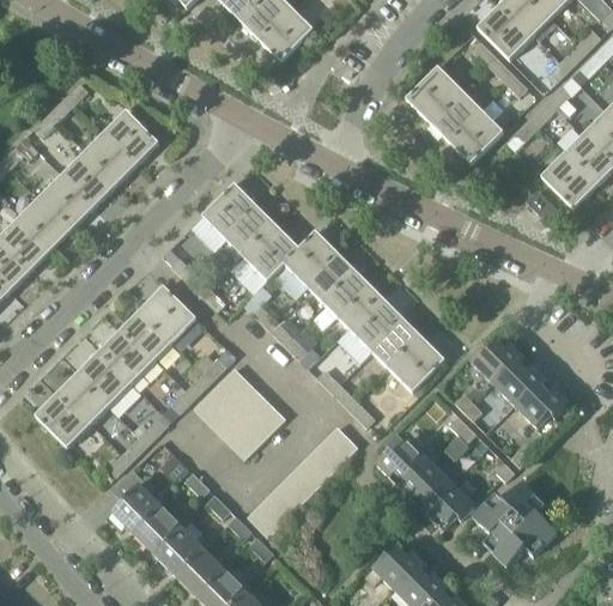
[(220,0),(238,18),(255,0),(220,0)]
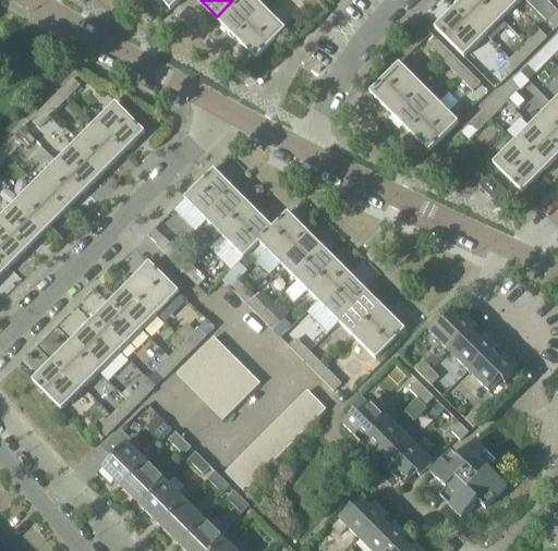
[(232,0),(217,16),(234,33),(263,3),(259,0),(232,0)]
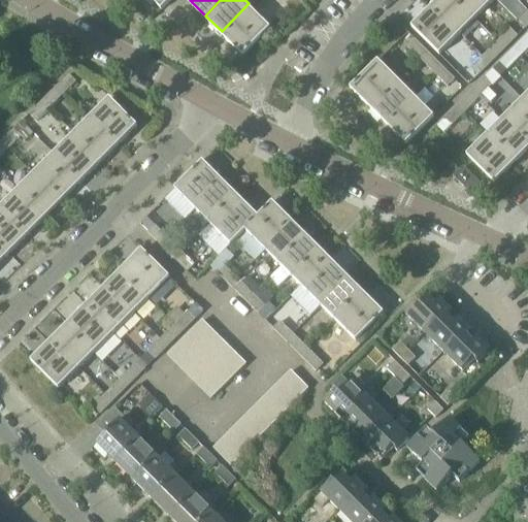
[(433,0),(431,2),(460,29),(475,13),(462,0),(433,0)]
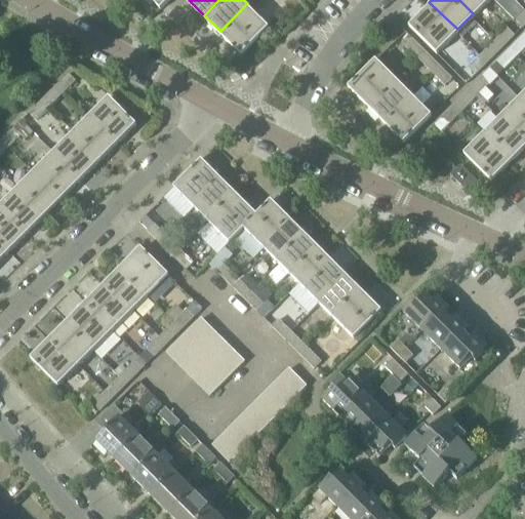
[(459,0),(473,13),(486,0),(459,0)]
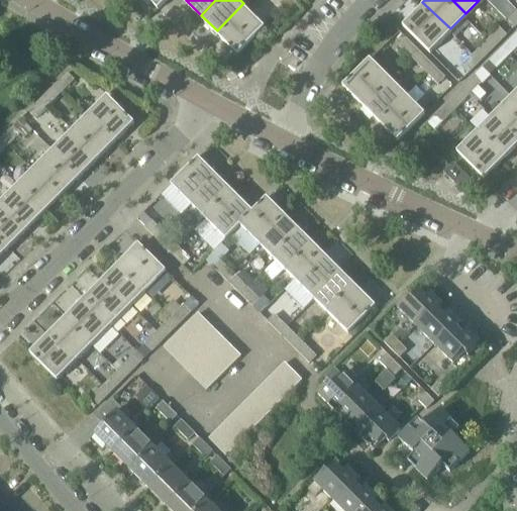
[(450,28),(422,2),(403,22),(430,49),(450,28)]
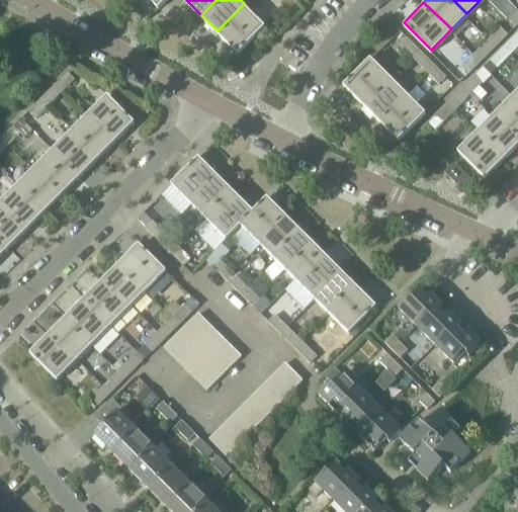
[(244,3),(218,30),(238,51),(265,23),(244,3)]
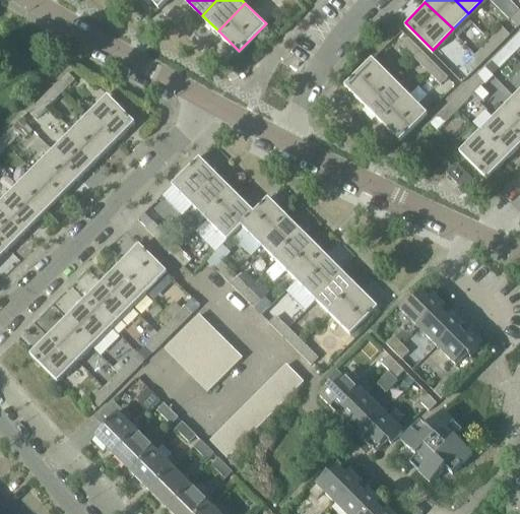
[(519,3),(509,14),(516,22),(519,17),(519,3)]
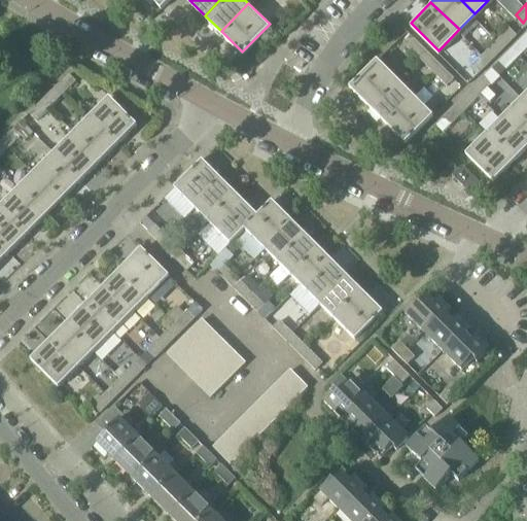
[(507,23),(496,34),(503,42),(515,31),(507,23)]
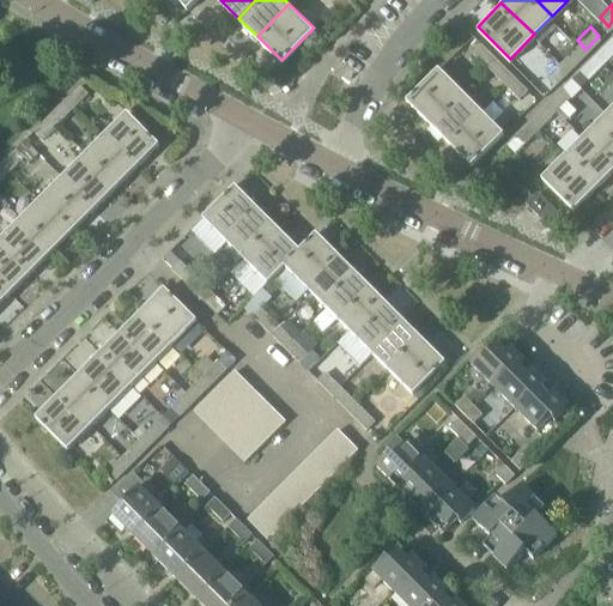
[(586,49),(577,40),(563,54),(571,62),(586,49)]
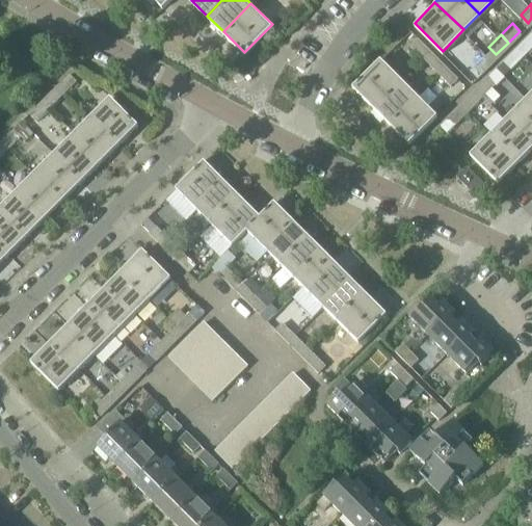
[(531,40),(527,34),(515,47),(523,54),(531,44),(531,40)]
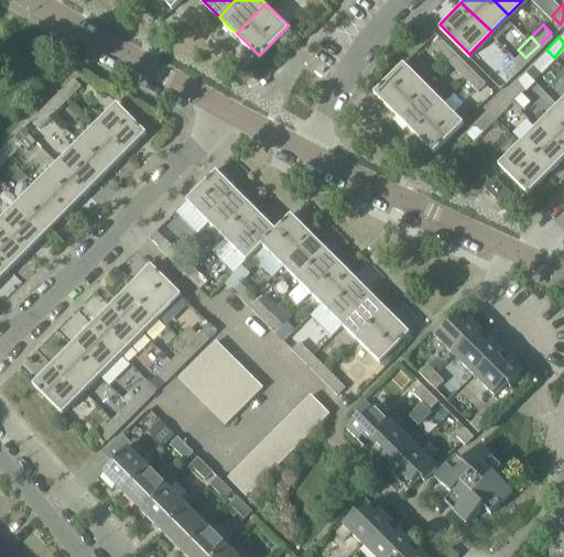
[(435,45),(447,57),(455,50),(443,37),(435,45)]
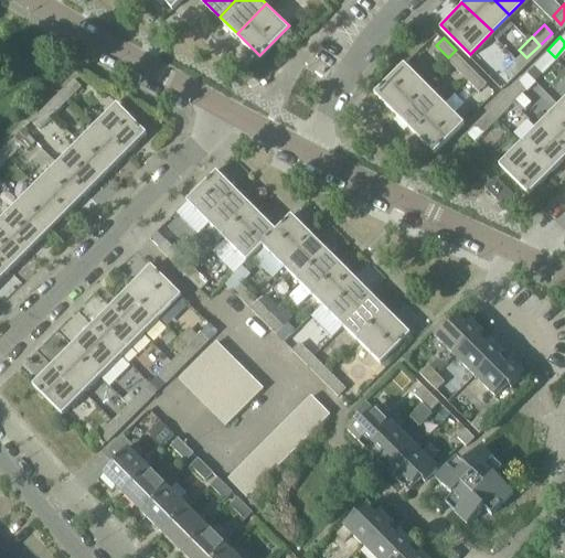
[(456,50),(448,57),(460,70),(468,62),(456,50)]
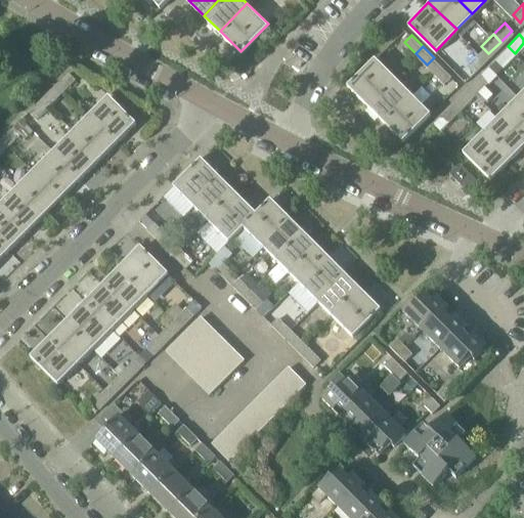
[(515,53),(508,46),(495,57),(504,65),(515,53)]
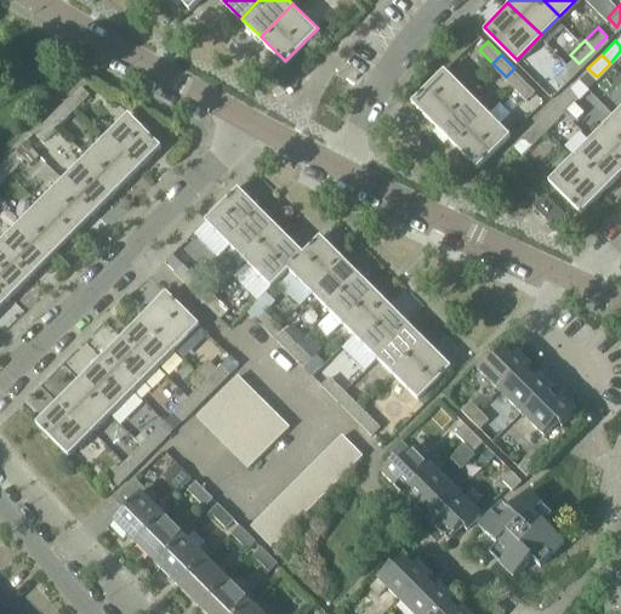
[(554,70),(563,79),(575,68),(567,60),(554,70)]
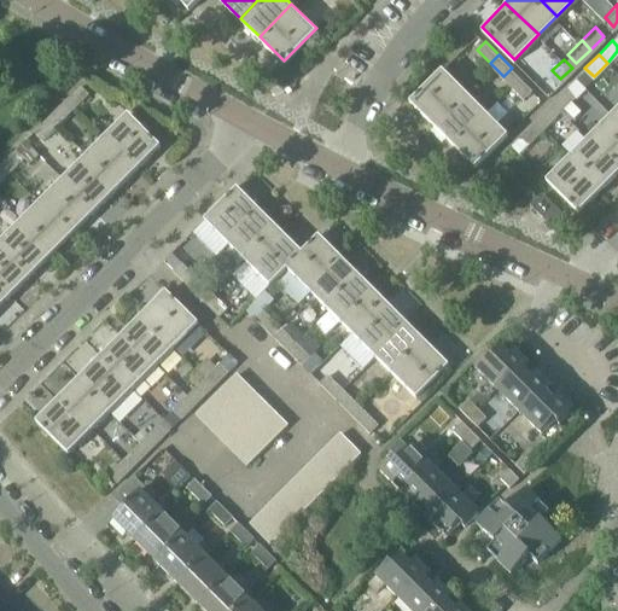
[(424,112),(432,121),(465,88),(442,65),(409,98),(424,112)]
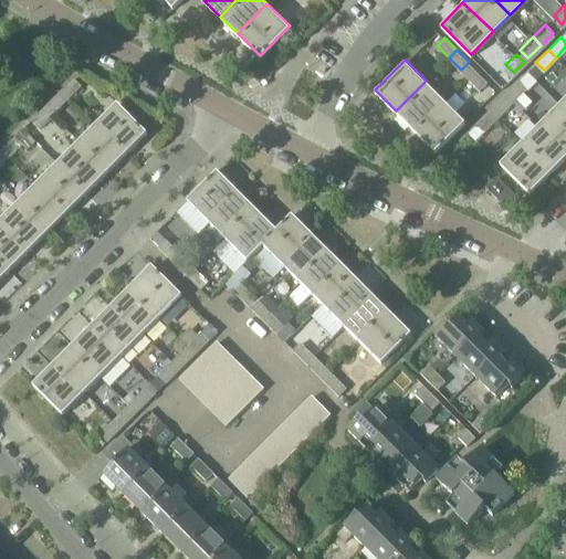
[(486,80),(473,66),(465,74),(479,87),(486,80)]
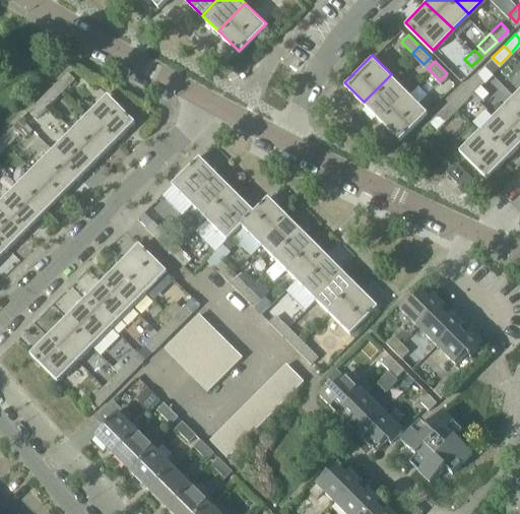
[(72,69),(60,81),(62,88),(74,76),(72,69)]
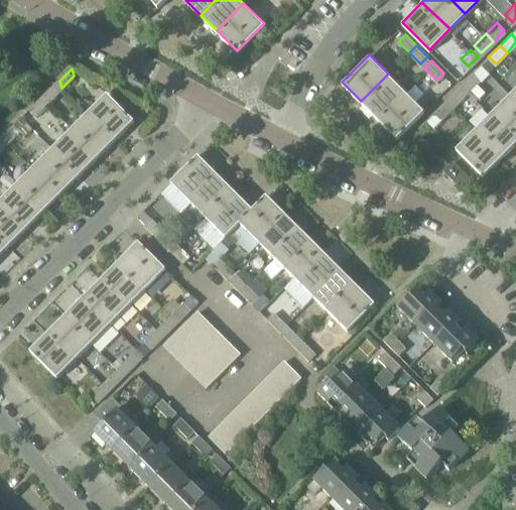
[(473,72),(461,84),(468,91),(480,79),(473,72)]
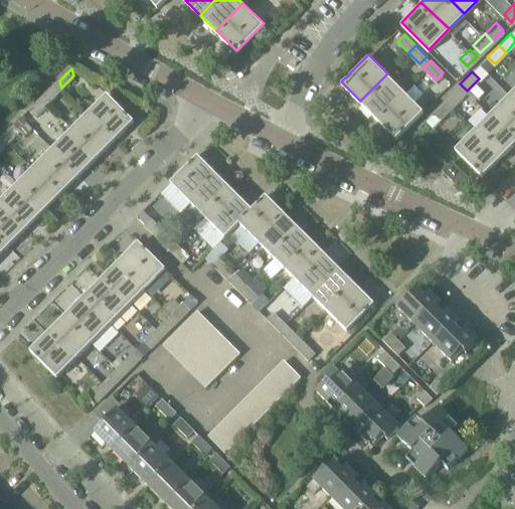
[(360,101),(375,116),(402,89),(387,73),(360,101)]
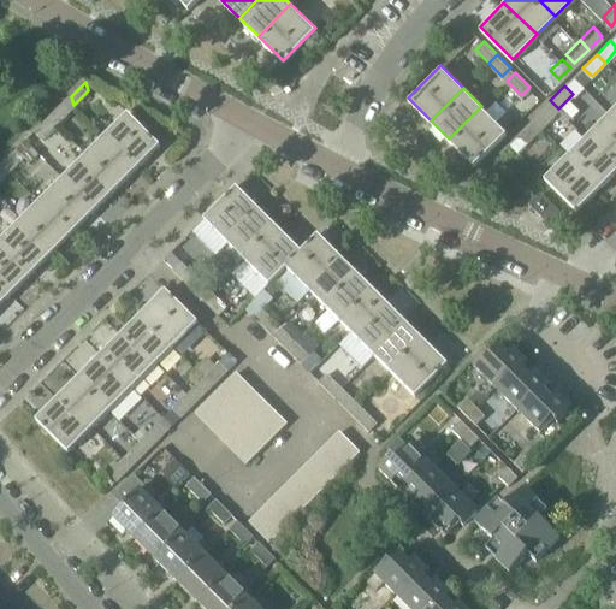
[(66,101),(53,114),(55,123),(69,110),(66,101)]
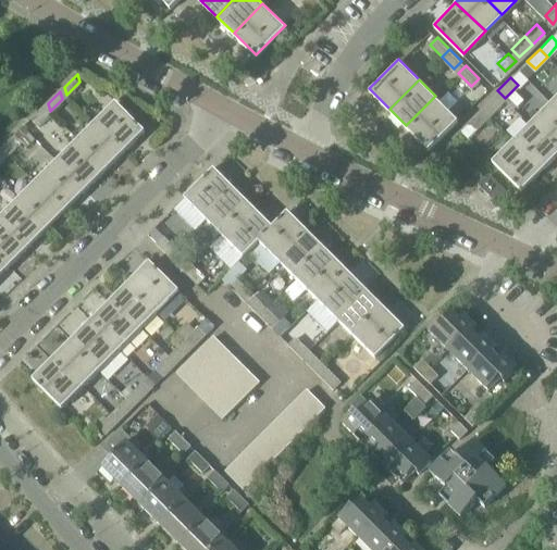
[(493,95),(481,107),(489,114),(500,102),(493,95)]
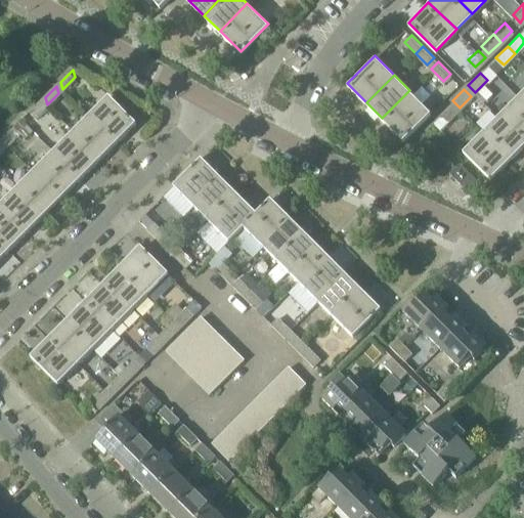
[(409,90),(382,118),(402,139),(430,111),(409,90)]
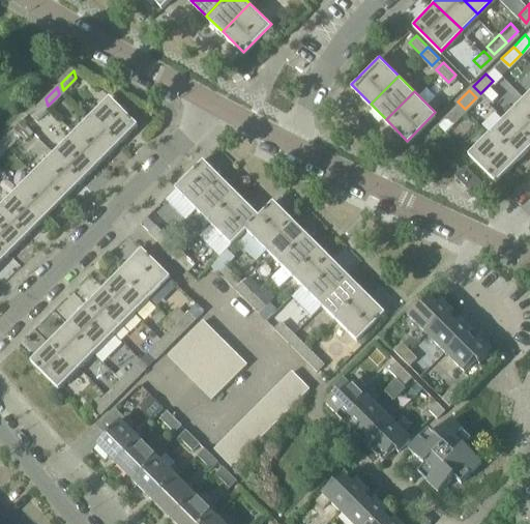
[(109,94),(88,115),(116,143),(138,122),(109,94)]
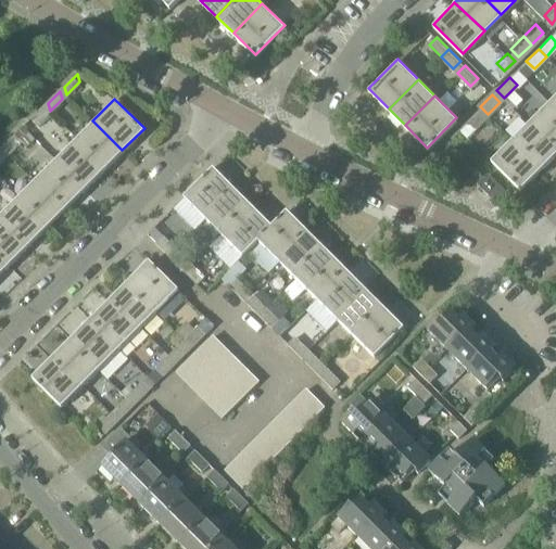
[(555,106),(550,100),(528,122),(555,148),(555,106)]
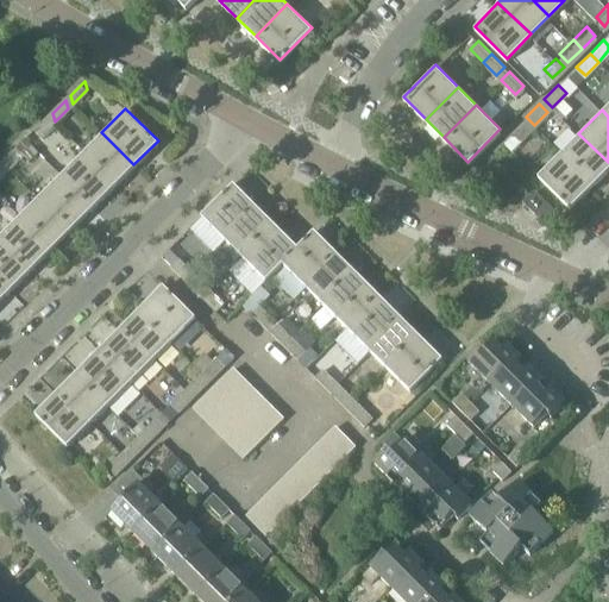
[(55,121),(52,113),(39,126),(42,135),(55,121)]
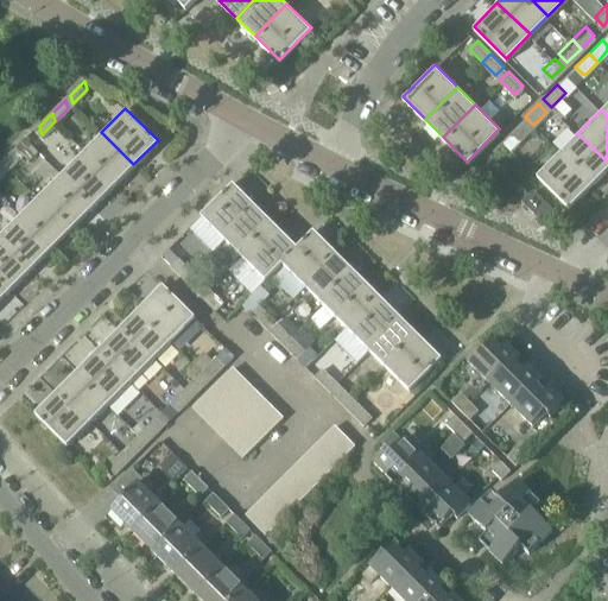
[(533,125),(525,116),(511,130),(519,139),(533,125)]
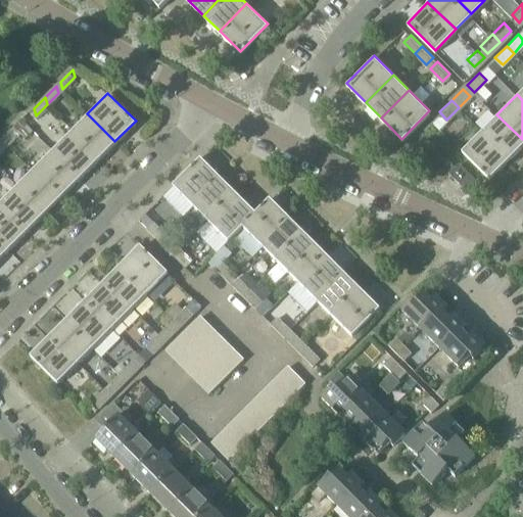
[(87,113),(73,127),(101,155),(114,141),(87,113)]
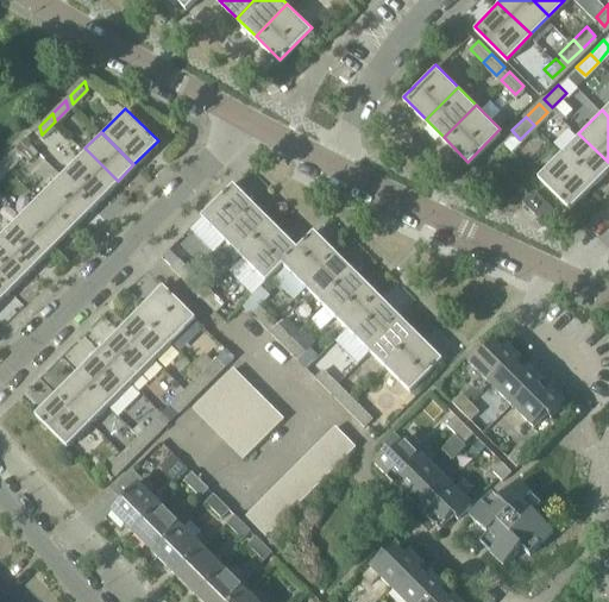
[(608,162),(578,133),(560,152),(591,183),(608,165),(608,162)]
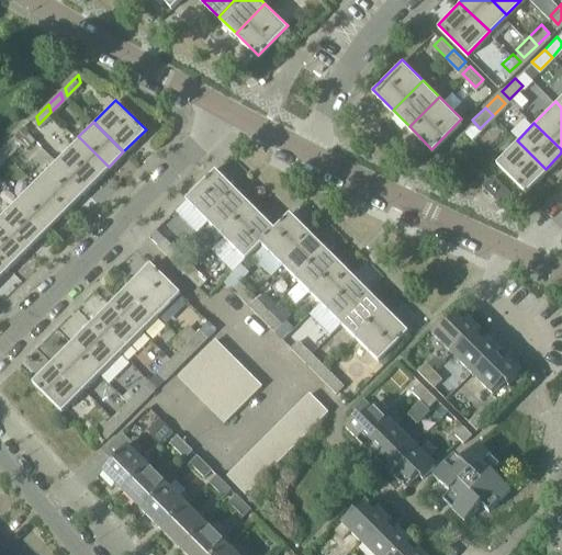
[(20,133),(7,146),(9,154),(22,140),(20,133)]
